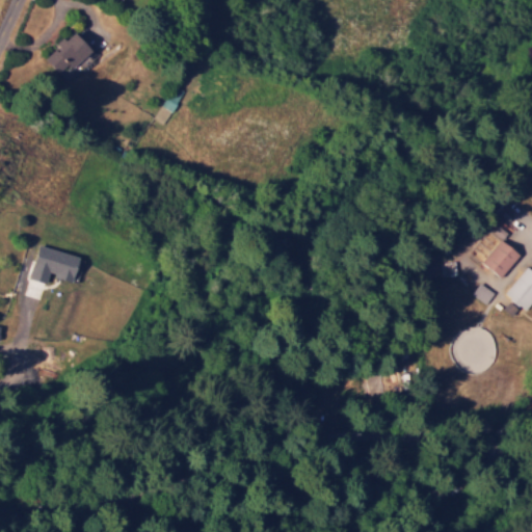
[(44,57),(58,72),(67,63),(72,68),(91,49),(73,29),(44,57)]
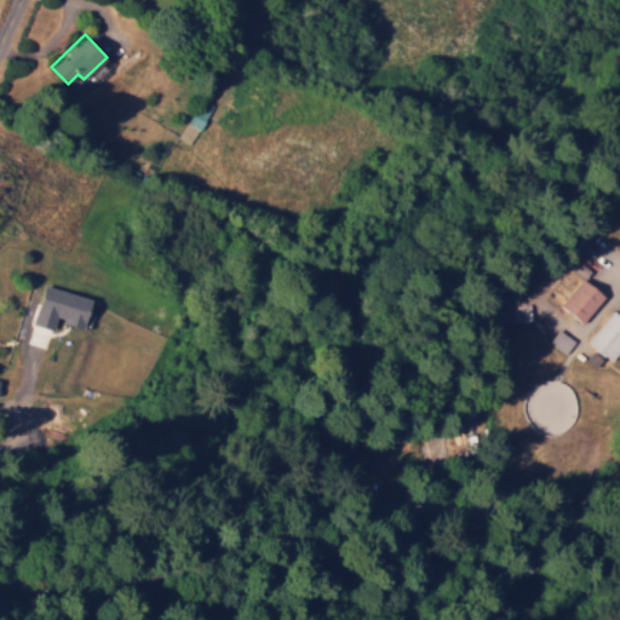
[(177,137),(189,144),(211,105),(199,98),(177,137)]
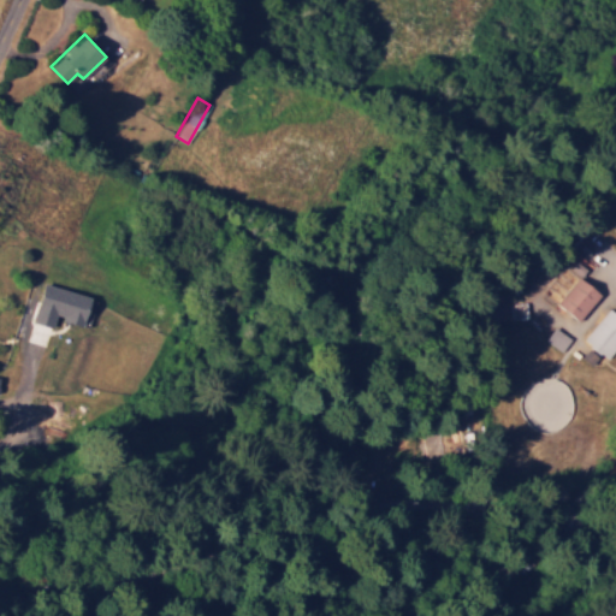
[(556,302),(578,321),(600,294),(579,276),(556,302)]
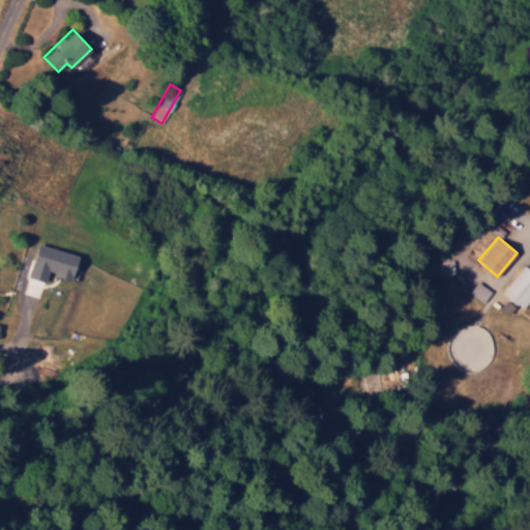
[(28,277),(46,282),(48,273),(71,280),(78,255),(37,243),(28,277)]
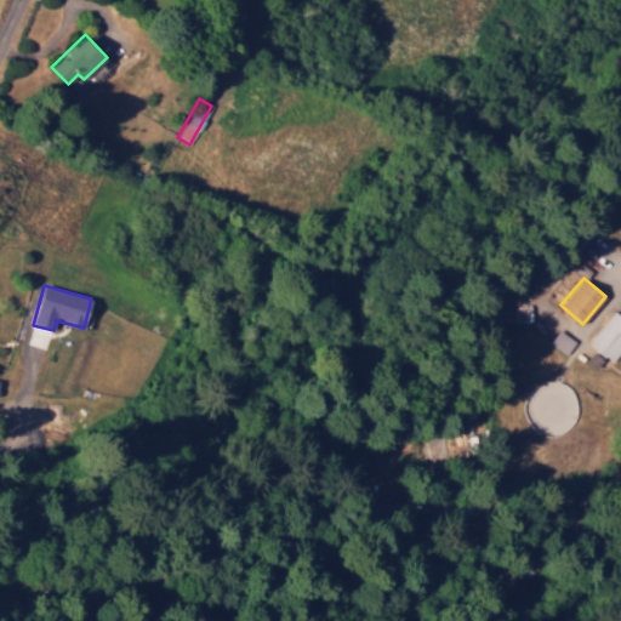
[(613,363),(620,351),(620,315),(611,309),(587,343),(613,363)]
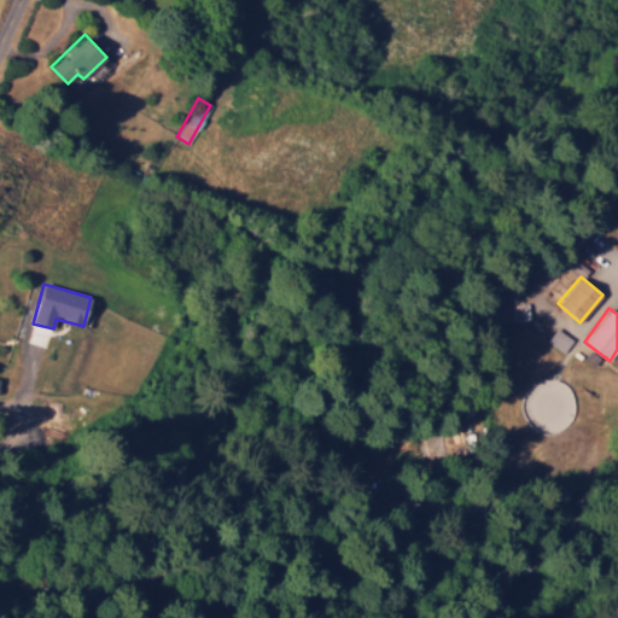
[(546,340),(563,353),(571,339),(555,328),(546,340)]
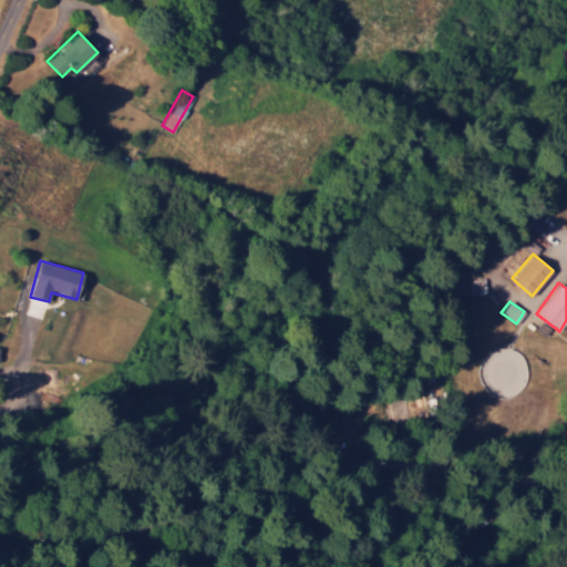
[(550,328),(542,321),(534,329),(543,337),(550,328)]
